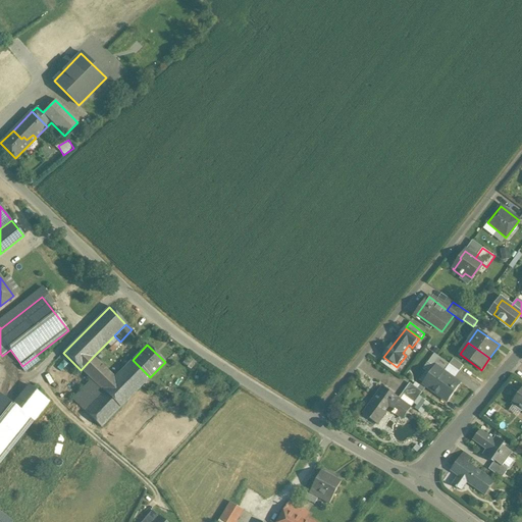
[(450,364),(434,354),(428,363),(436,368),(444,372),(450,364)]
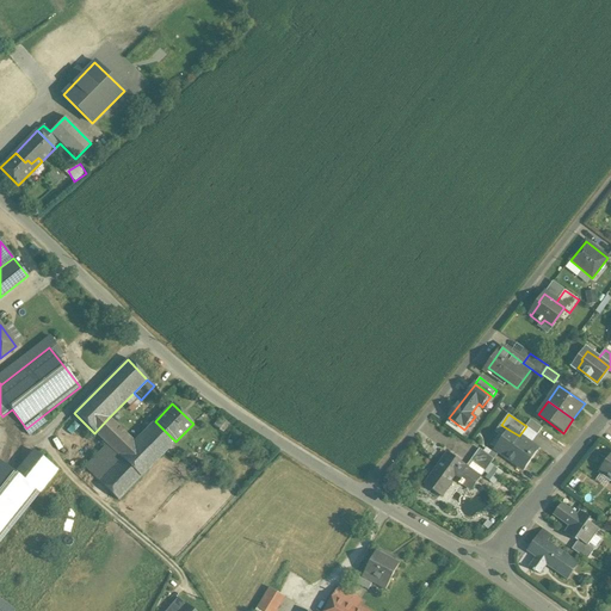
[(134,443),(109,418),(94,433),(107,445),(119,457),(134,443)]
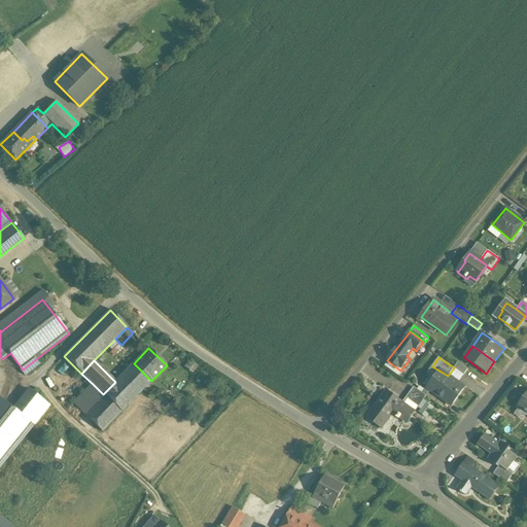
[(467,369),(458,362),(454,367),(463,375),(467,369)]
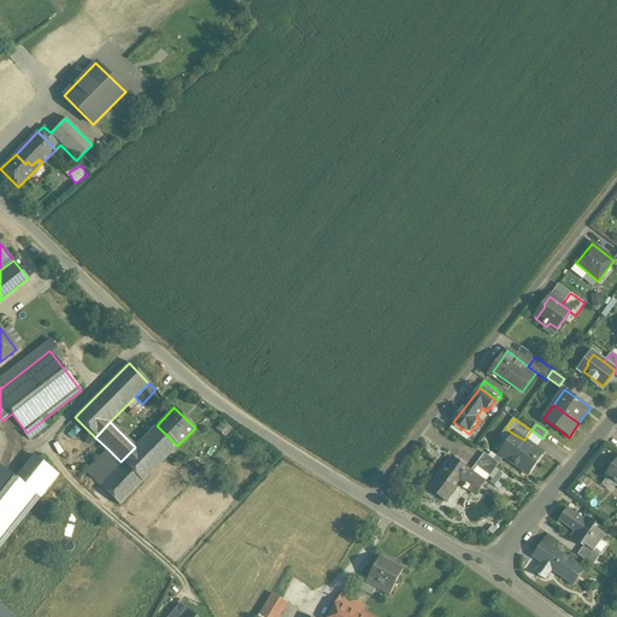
[(135,447),(121,462),(142,482),(177,446),(157,425),(135,447)]
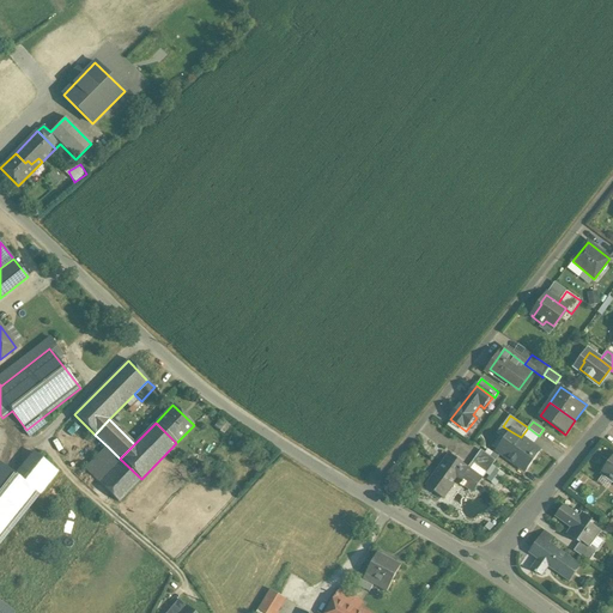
[(533,445),(539,436),(528,428),(521,437),(533,445)]
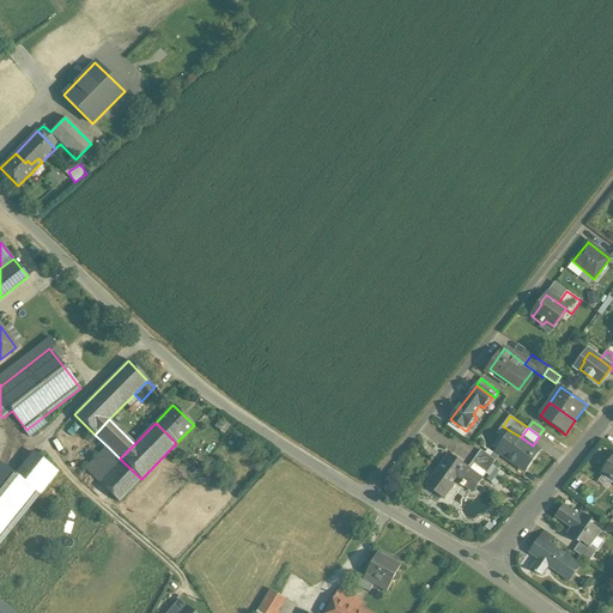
[(521,437),(513,432),(498,451),(525,471),(526,469),(525,468),(532,459),(533,459),(539,450),(533,445),(521,437)]
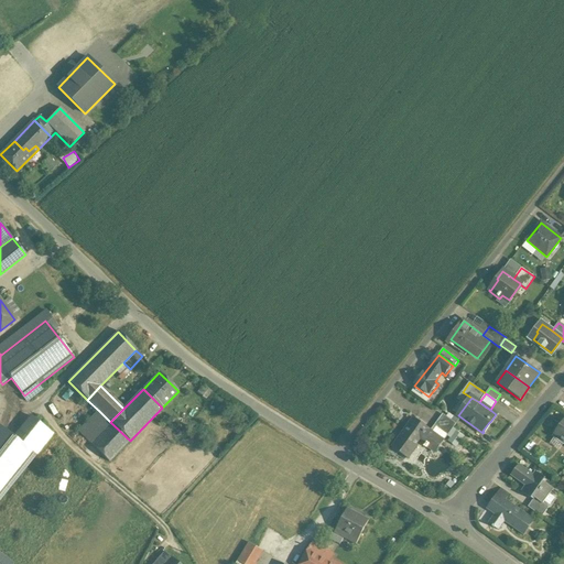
[(99,411),(78,432),(91,445),(110,422),(99,411)]
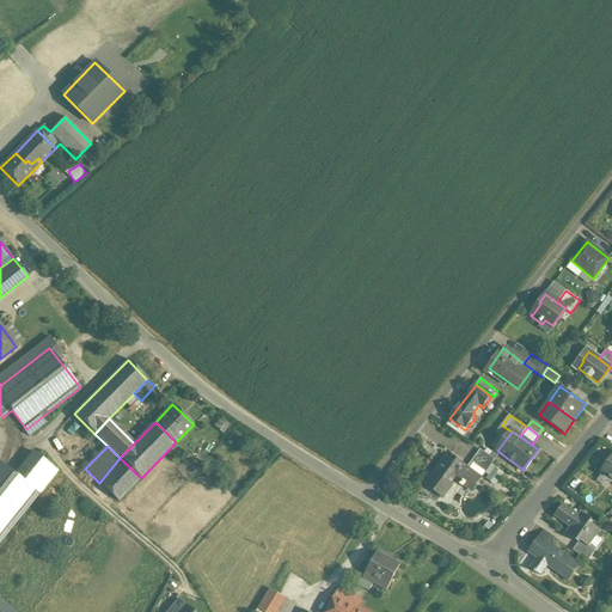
[(482,451),(473,464),(485,472),(495,460),(482,451)]
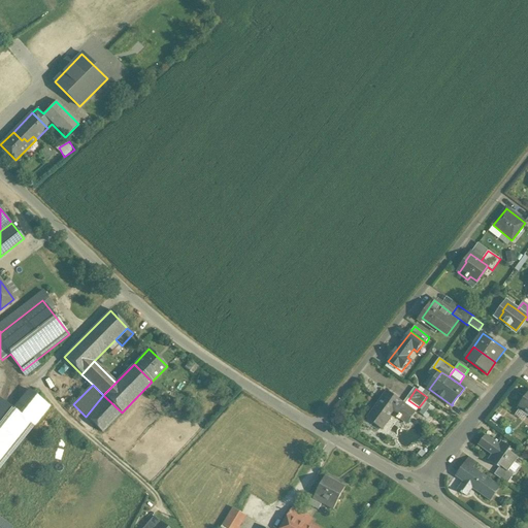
[(0,399),(0,467),(47,408),(26,392),(12,409),(0,399)]
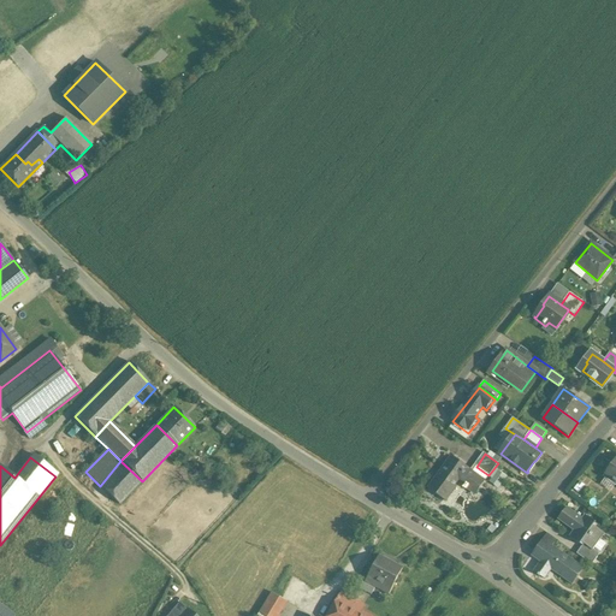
[(469,468),(454,457),(448,466),(446,465),(428,490),(445,502),(461,480),(467,484),(465,489),(467,490),(468,489),(475,495),(485,481),(468,469),(469,468)]
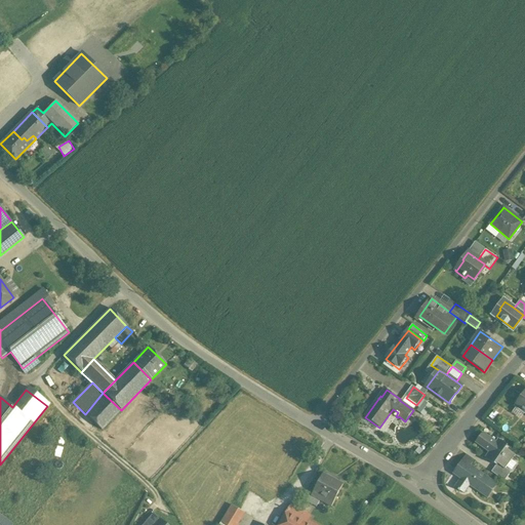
[(103,393),(85,414),(102,430),(121,410),(103,393)]
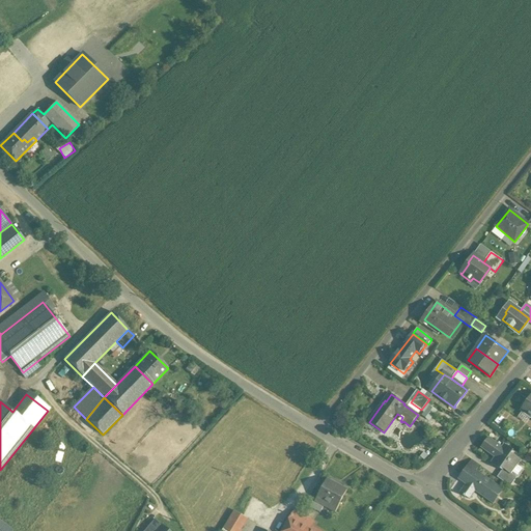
[(421,410),(411,402),(409,406),(419,414),(421,410)]
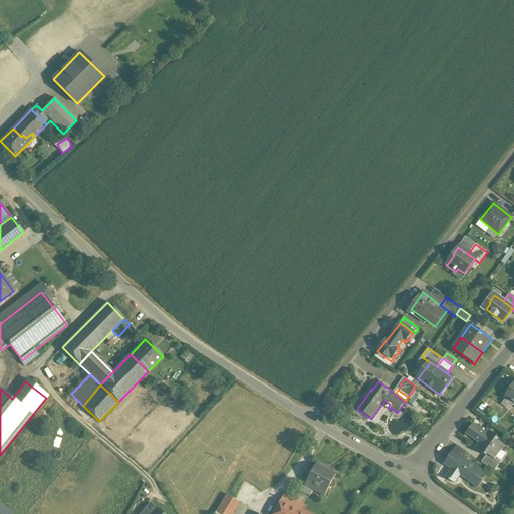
[(424,398),(416,393),(409,403),(417,408),(424,398)]
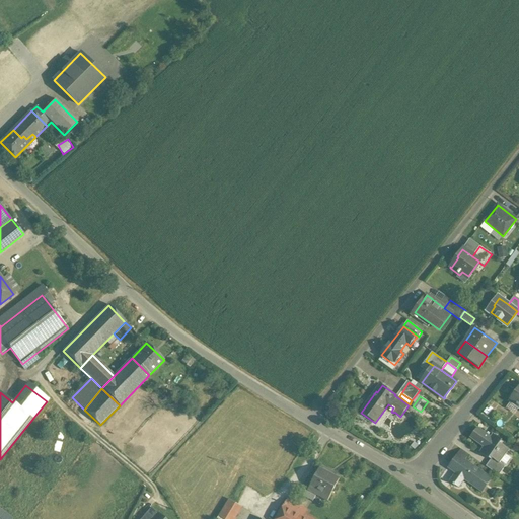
[(473,433),(505,455),(509,450),(497,441),(499,439),(493,434),(491,437),(477,428),(473,433)]
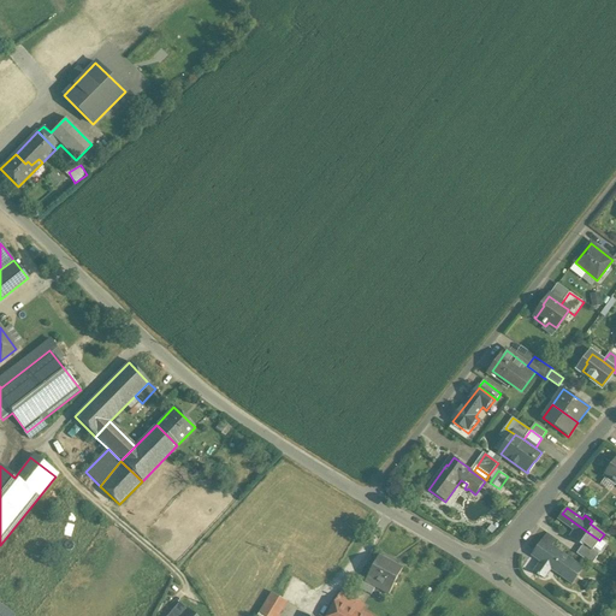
[(599,540),(562,514),(558,520),(574,531),(570,535),(578,539),(575,542),(582,546),(584,548),(585,545),(592,551),(593,550),(599,540)]
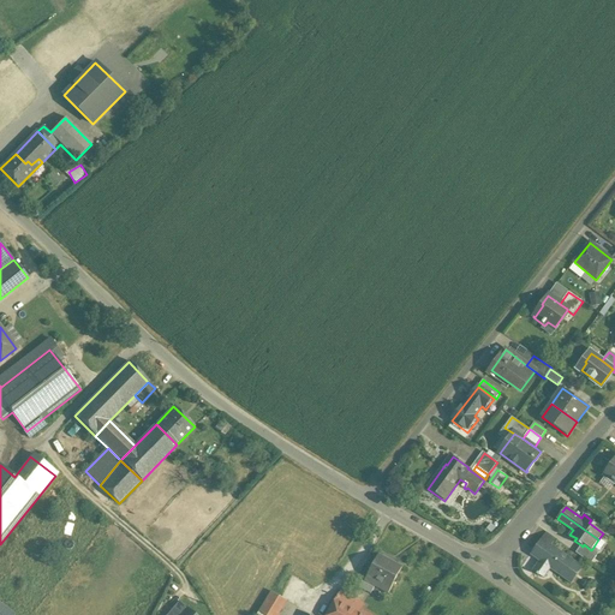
[(547,532),(538,545),(547,551),(551,544),(551,545),(556,539),(547,532)]
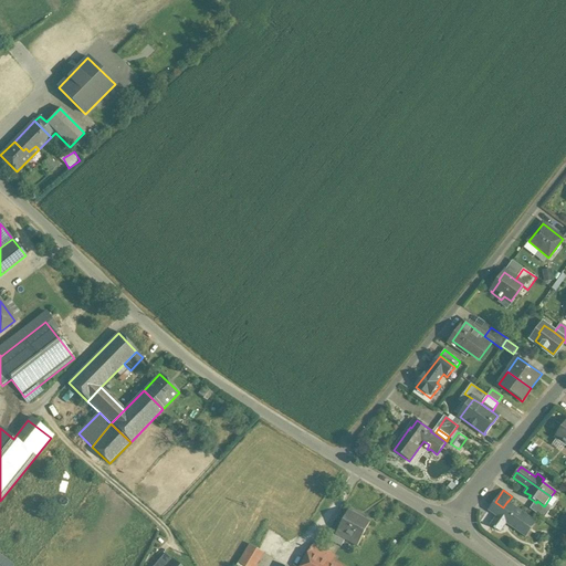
[(507,502),(507,501),(503,507),(495,502),(488,511),(496,517),(490,525),(494,528),(494,530),(495,531),(496,530),(501,533),(506,524),(526,537),(536,522),(507,502)]
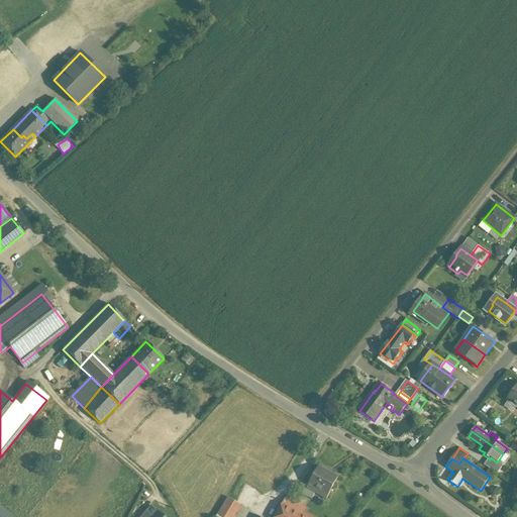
[(497,462),(491,457),(490,459),(489,458),(484,464),(497,474),(503,466),(498,461),(497,462)]
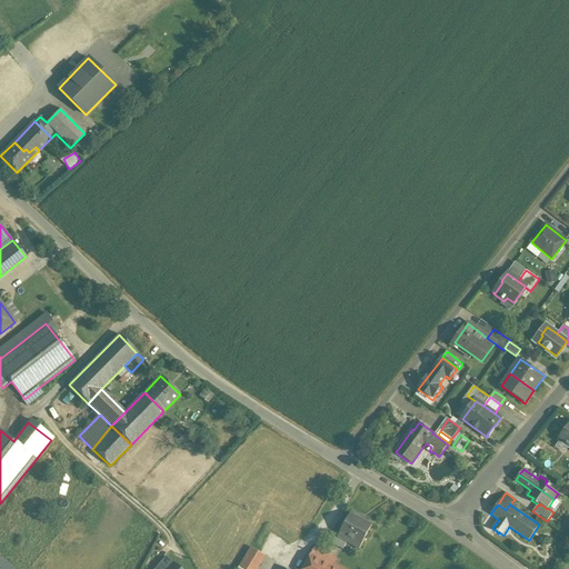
[(362,522),(349,515),(338,537),(337,538),(347,542),(359,549),(372,526),(363,521),(362,522)]
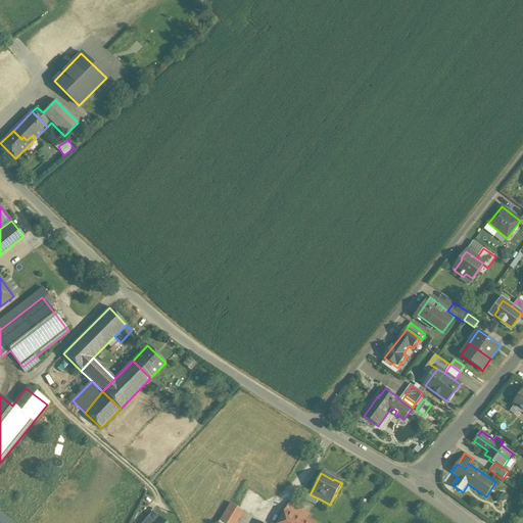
[(319,498),(310,494),(311,493),(308,493),(305,500),(316,505),(319,498)]
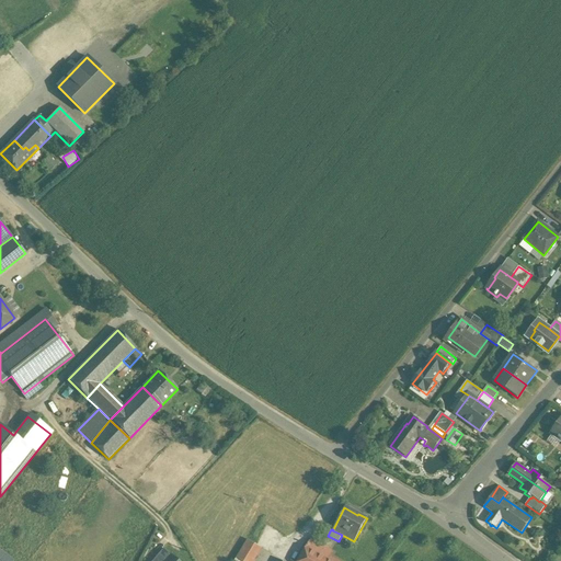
[(311,539),(308,546),(297,560),(335,560),(330,558),(331,554),(328,553),(330,549),(311,539)]
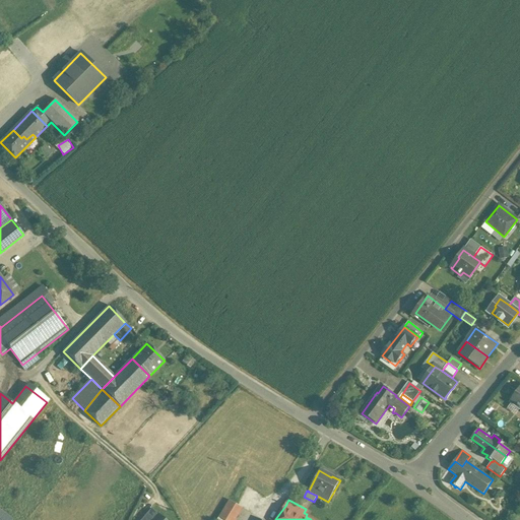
[(235,519),(243,509),(231,501),(219,518),(221,519),(235,519)]
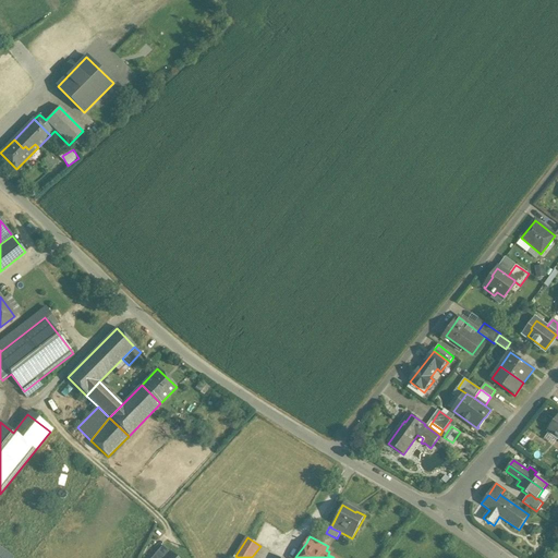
[(0,557),(4,557),(11,550),(0,542),(0,557)]
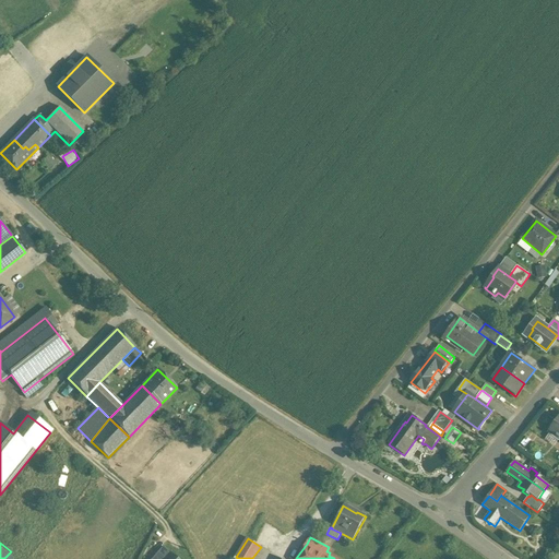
[(176,558),(163,546),(151,558),(176,558)]
